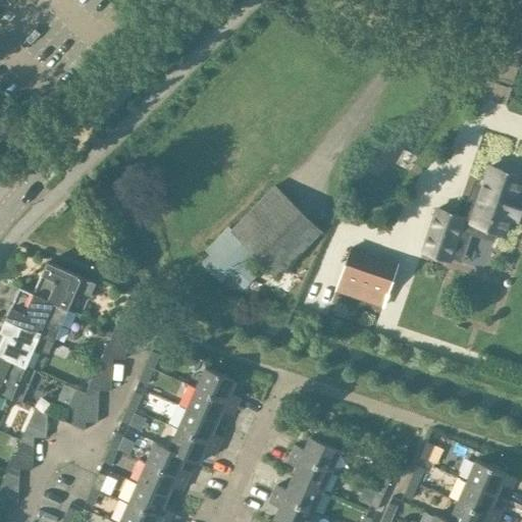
[(272,166),(262,196),(275,200),(285,170),(280,168),(272,166)]
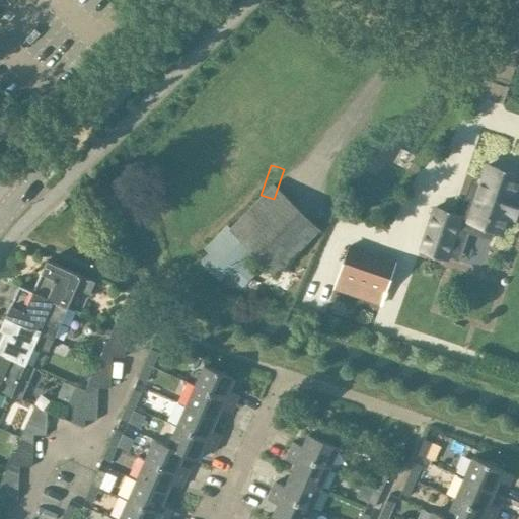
[(434,207),(420,250),(446,258),(456,228),(491,239),(494,230),(501,232),(506,216),(514,219),(518,204),(518,194),(514,193),(518,177),(518,175),(488,165),(473,204),(464,201),(459,215),(434,207)]
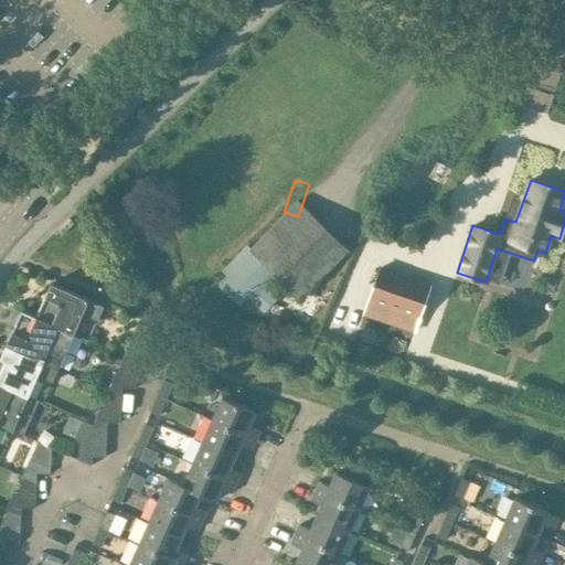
[(245,240),(238,258),(252,263),(245,281),(267,288),(262,302),(289,311),(304,274),(286,268),(297,240),(288,236),(264,228),(258,244),(245,240)]
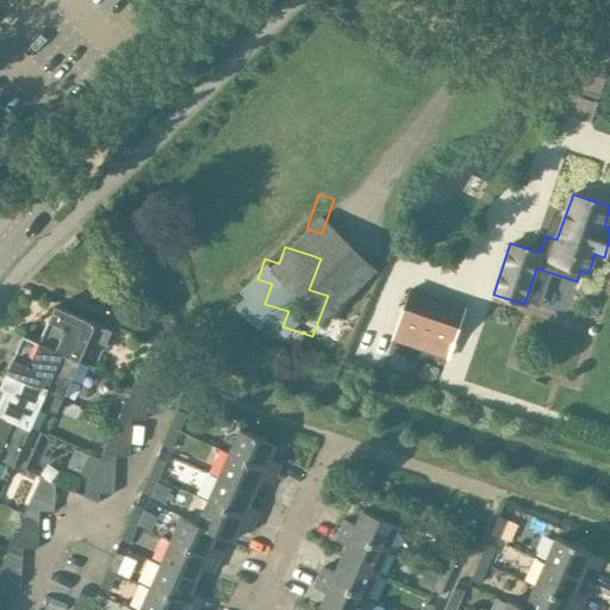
[(410,290),(398,324),(453,343),(465,309),(410,290)]
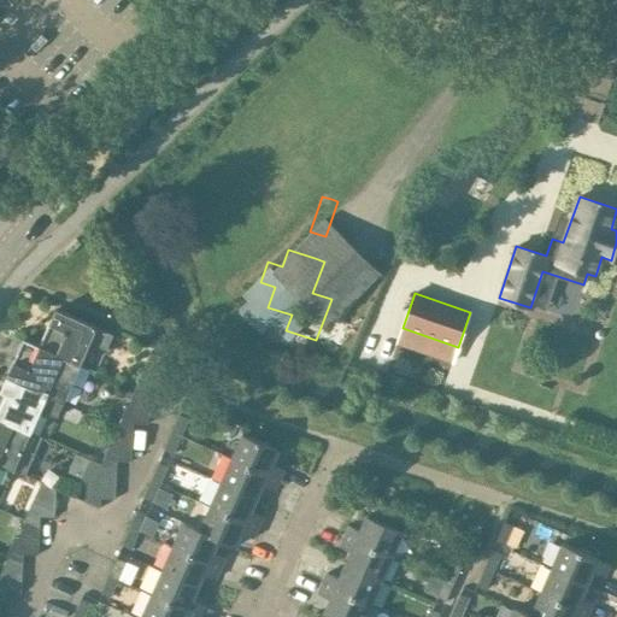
[(50,323),(40,347),(81,365),(97,372),(107,350),(113,335),(56,310),(53,317),(50,323)]
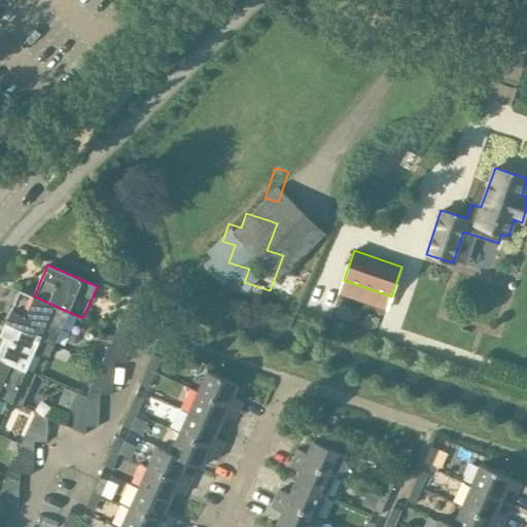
[(7,317),(5,323),(55,345),(69,312),(34,296),(23,291),(20,290),(7,317)]
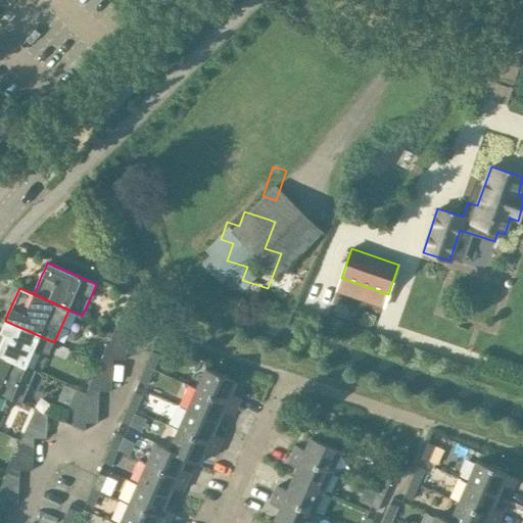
[(0,331),(0,354),(35,371),(41,373),(50,353),(54,342),(5,321),(2,326),(0,331)]
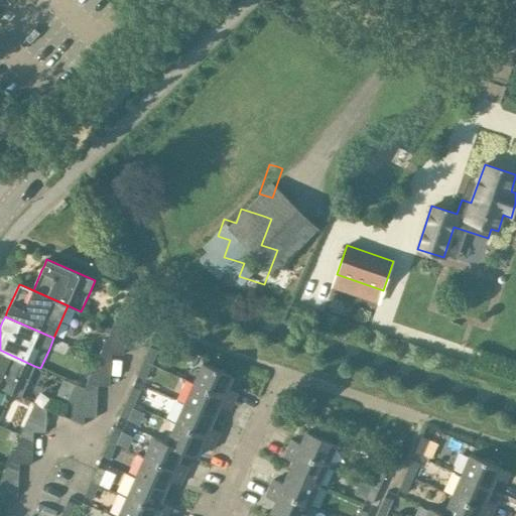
[(99,356),(99,357),(99,358),(111,363),(111,362),(112,354),(123,355),(125,331),(113,325),(112,326),(113,326),(106,342),(105,342),(99,356)]
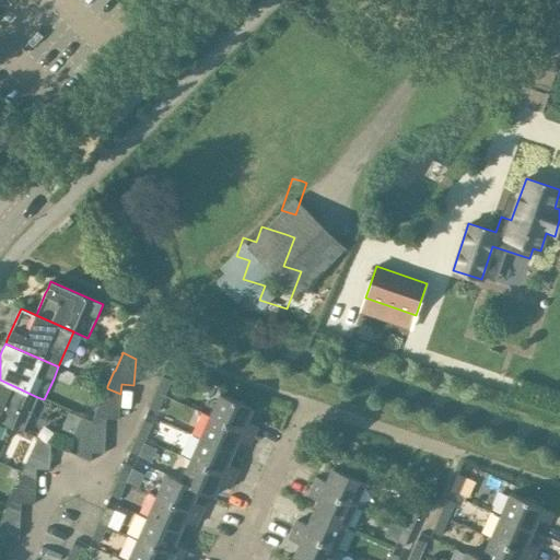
[(163,376),(155,393),(164,396),(171,380),(163,376)]
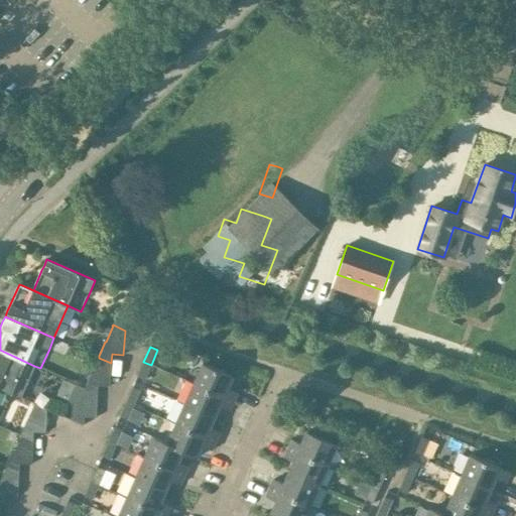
[(0,388),(13,393),(21,397),(34,366),(0,350),(0,388)]
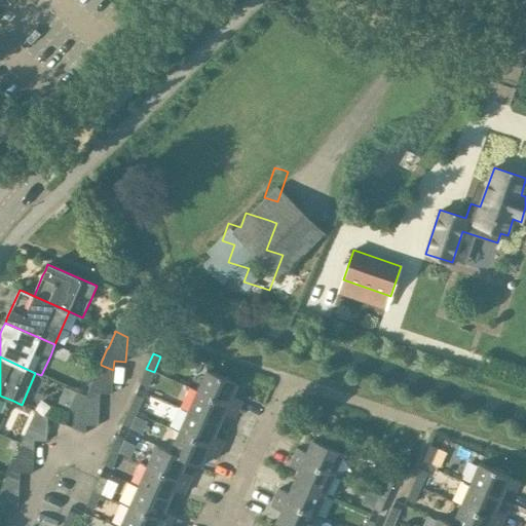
[(94,380),(86,395),(99,400),(100,392),(111,393),(113,370),(101,365),(95,380),(94,380)]
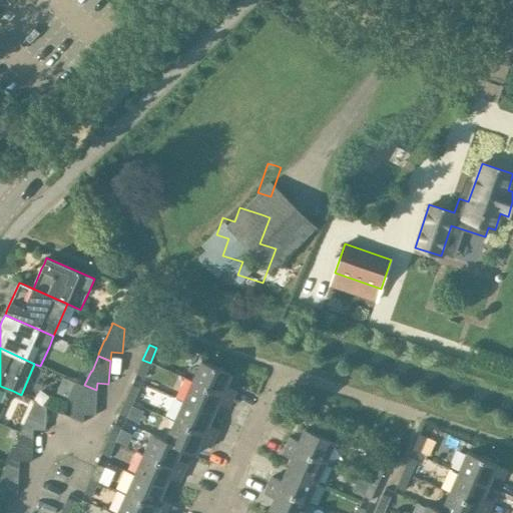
[(142,360),(136,374),(143,378),(150,363),(142,360)]
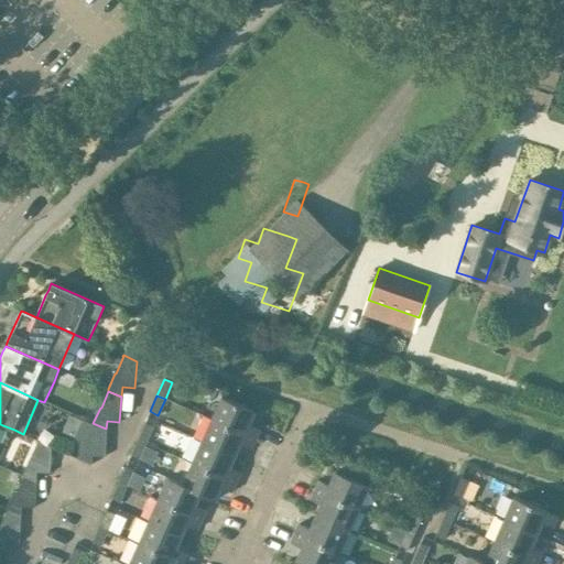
[(210,420),(255,438),(259,429),(248,424),(255,411),(220,397),(210,420)]
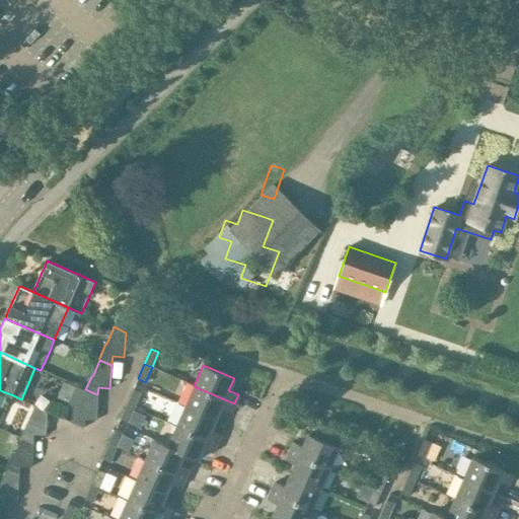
[(68,402),(67,404),(72,406),(71,422),(84,427),(85,419),(96,420),(97,394),(85,389),(85,390),(75,386),(68,402)]
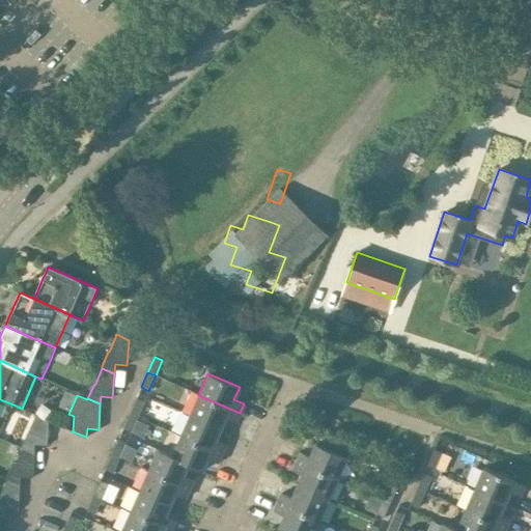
[(198,395),(190,415),(221,429),(226,418),(235,422),(240,413),(198,395)]
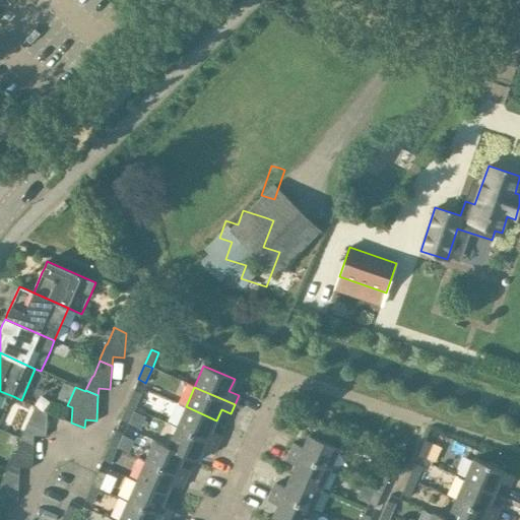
[(127,404),(134,408),(141,393),(133,390),(127,404)]
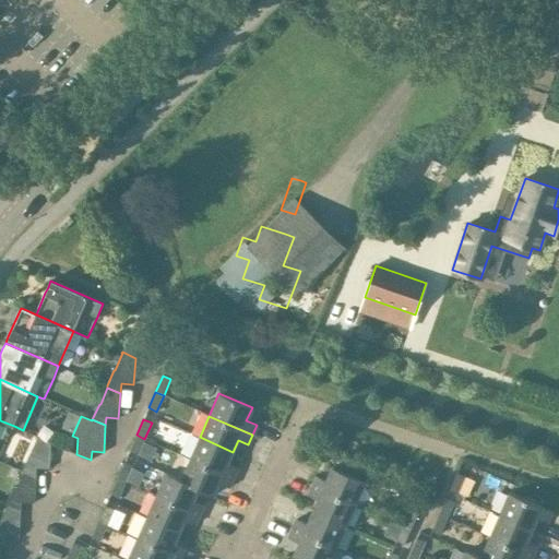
[(0,420),(0,436),(8,439),(13,428),(14,426),(0,420)]
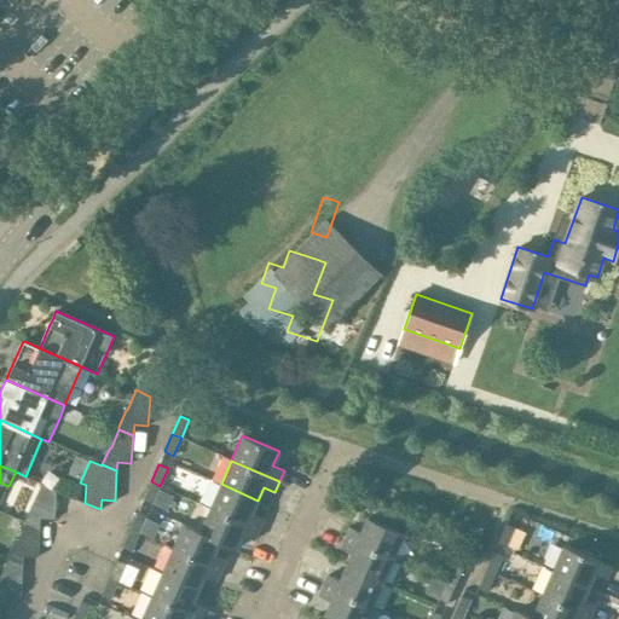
[(151,481),(143,499),(152,503),(160,486),(151,481)]
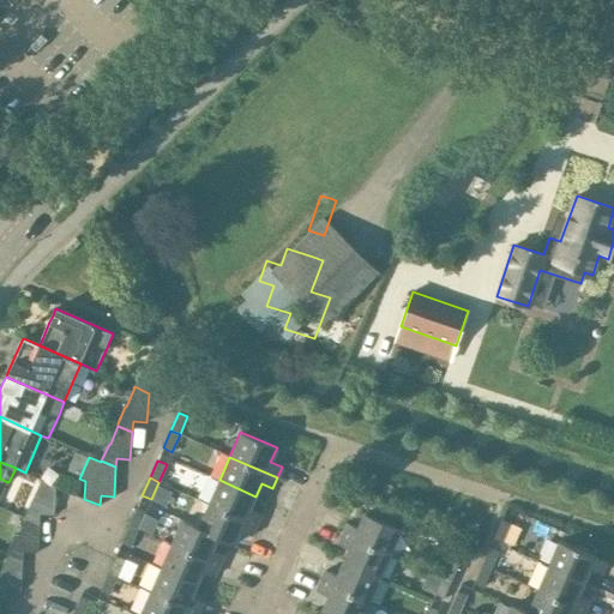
[(31,499),(23,518),(25,518),(38,524),(40,513),(54,515),(55,487),(42,480),(32,499),(31,499)]
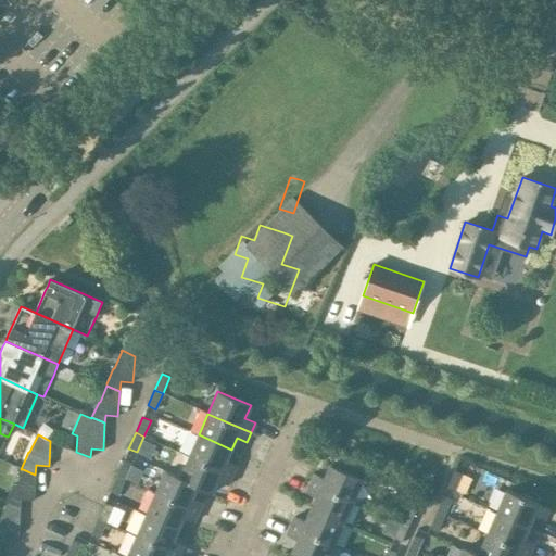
[(198,436),(189,456),(232,475),(236,466),(226,462),(231,450),(199,434),(198,436)]
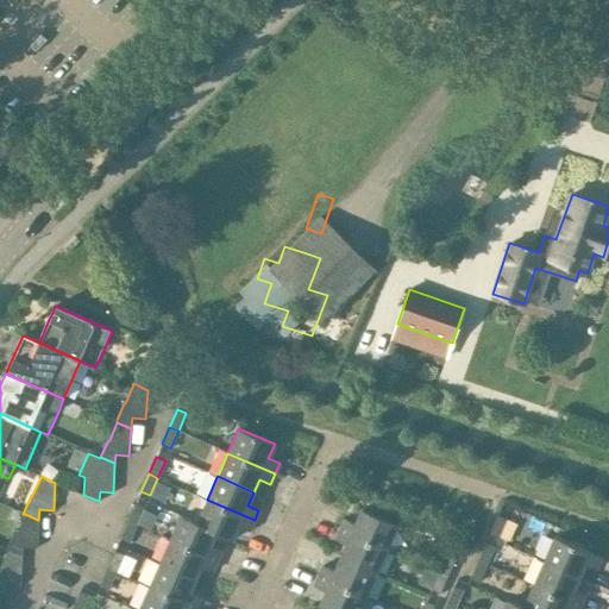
[(207,501),(196,523),(217,532),(215,533),(232,540),(238,526),(250,531),(255,520),(207,500),(207,501)]
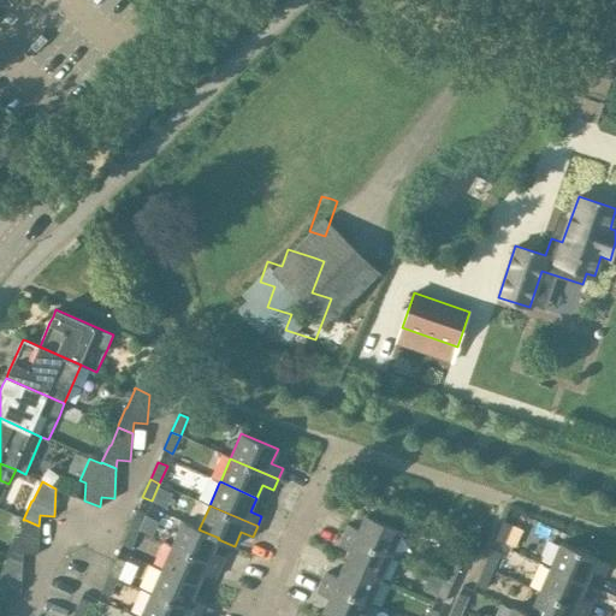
[(137,509),(130,527),(138,531),(140,529),(146,515),(146,514),(137,509)]
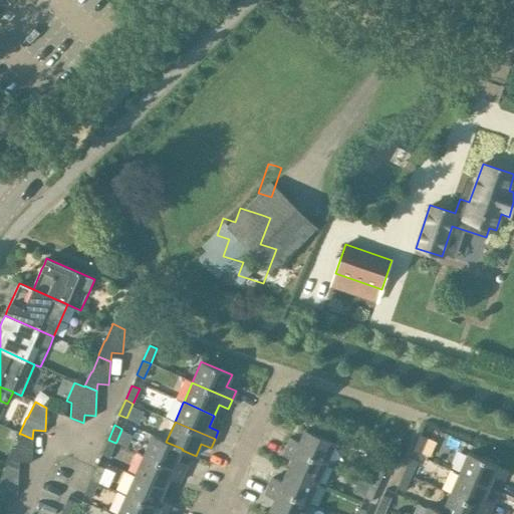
[(335,443),(305,430),(300,441),(290,437),(286,446),(326,464),(335,443)]
